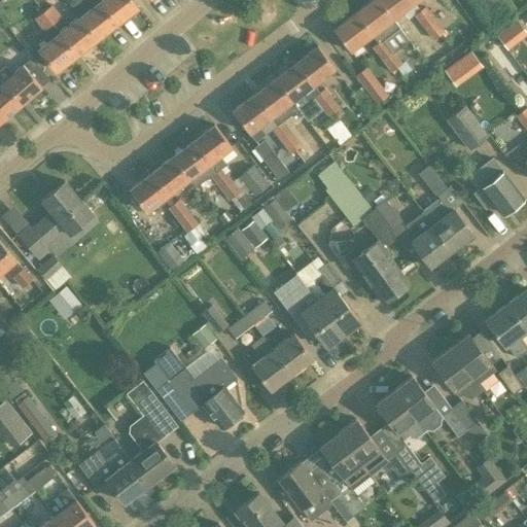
[(114,24),(136,7),(131,0),(102,0),(99,3),(114,24)]
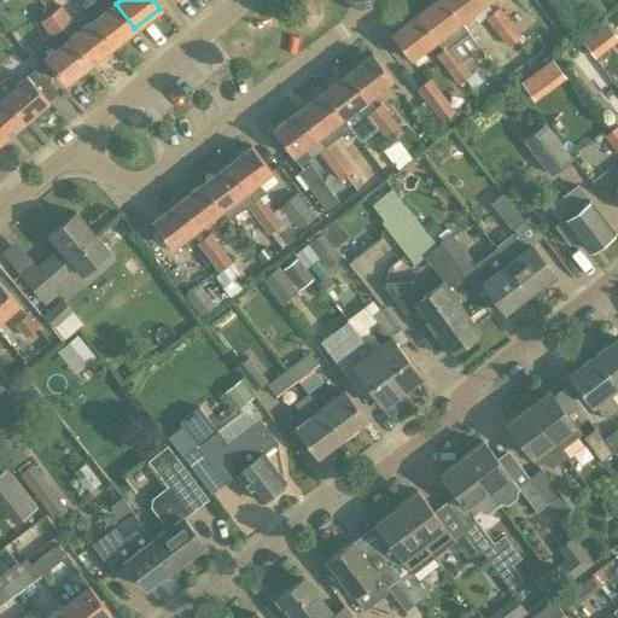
[(460,22),(442,0),(435,0),(415,15),(435,41),(442,51),(449,46),(459,58),(460,60),(478,47),(466,31),(460,22)]
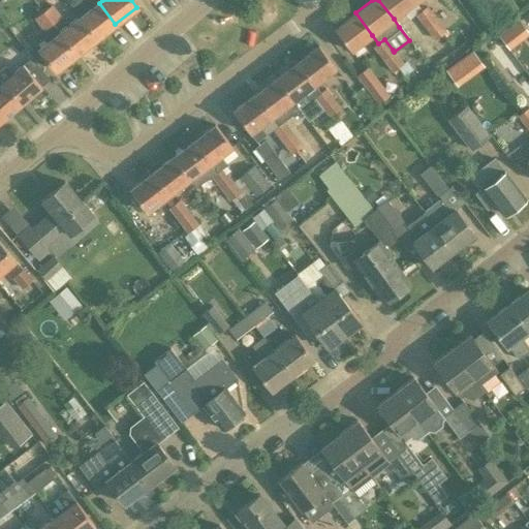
[(415,3),(412,0),(378,0),(394,19),(415,3)]
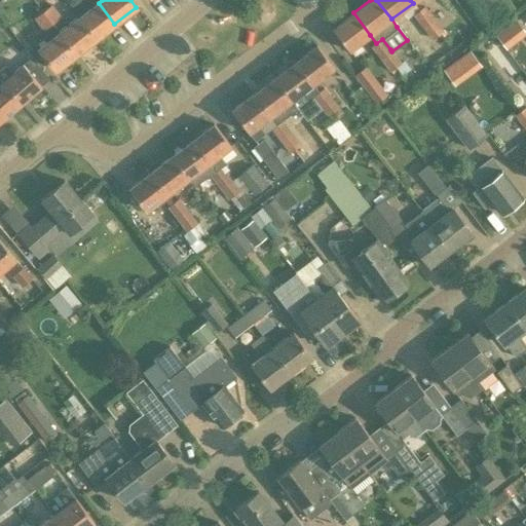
[(468,0),(490,28),(514,10),(505,0),(468,0)]
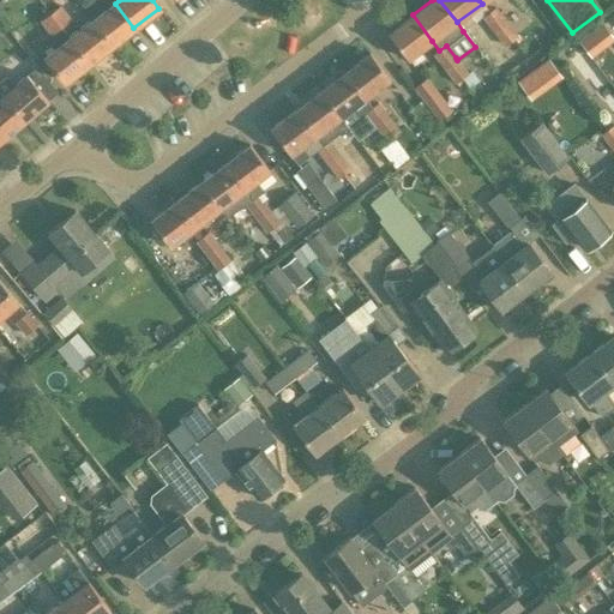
[(133,28),(115,4),(92,20),(112,44),(133,28)]
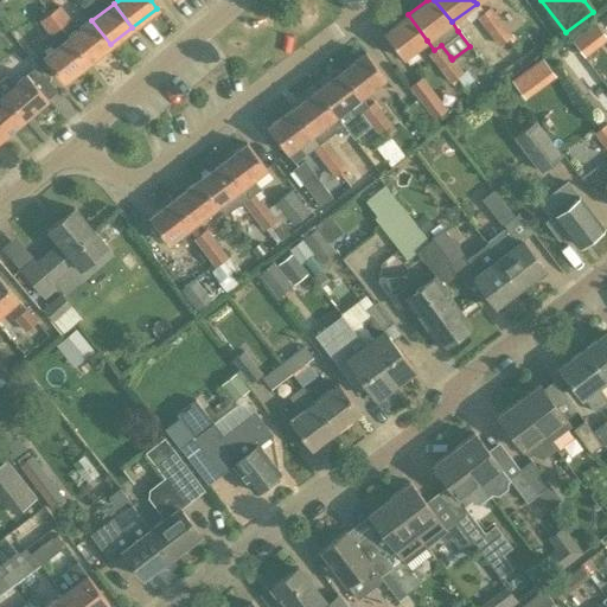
[(59,6),(49,14),(59,27),(70,20),(69,19),(59,6)]
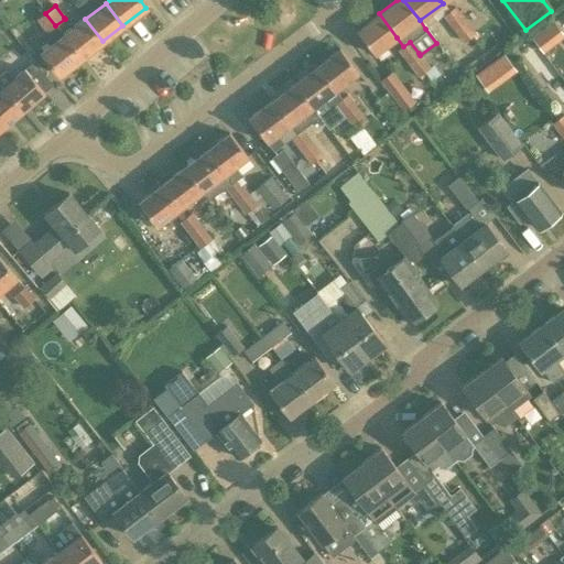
[(442,17),(453,30),(465,21),(455,8),(442,17)]
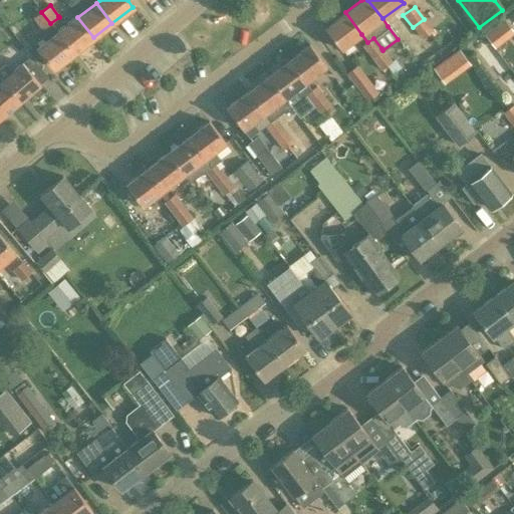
[(50,23),(41,12),(33,18),(42,30),(50,23)]
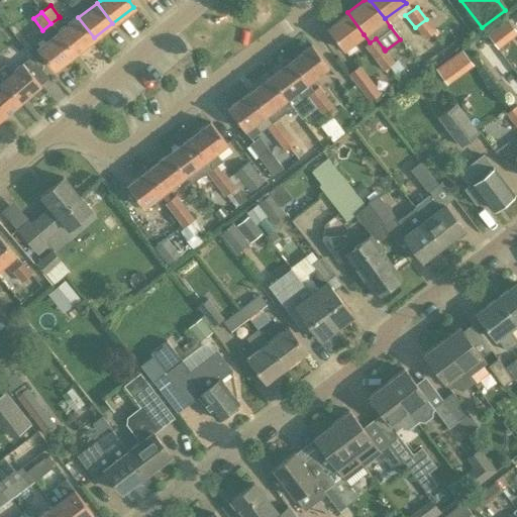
[(342,50),(364,34),(347,12),(326,28),(342,50)]
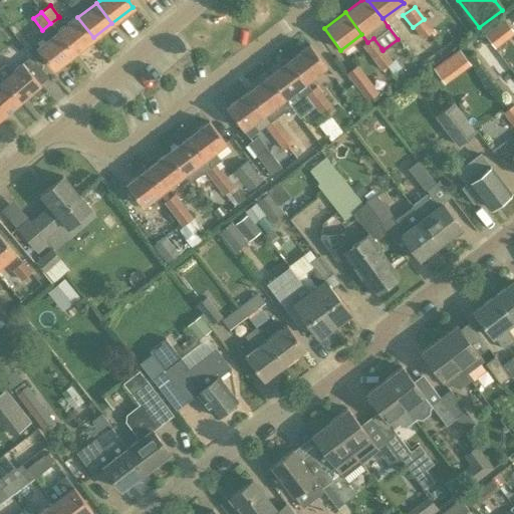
[(57,32),(73,53),(93,37),(77,17),(67,25),(59,16),(58,16),(59,17),(50,23),(57,32)]
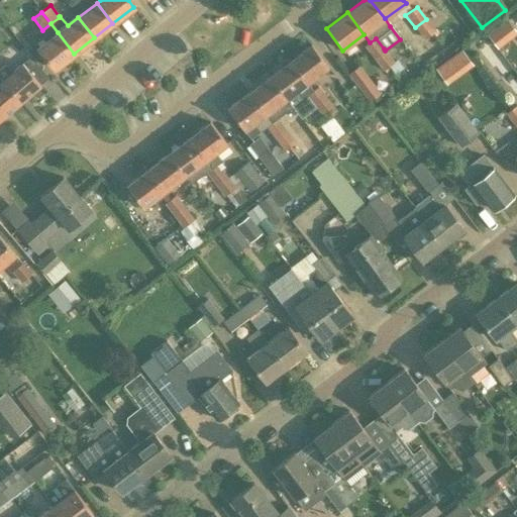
[(424,39),(430,34),(435,31),(434,30),(426,19),(415,27),(424,39)]
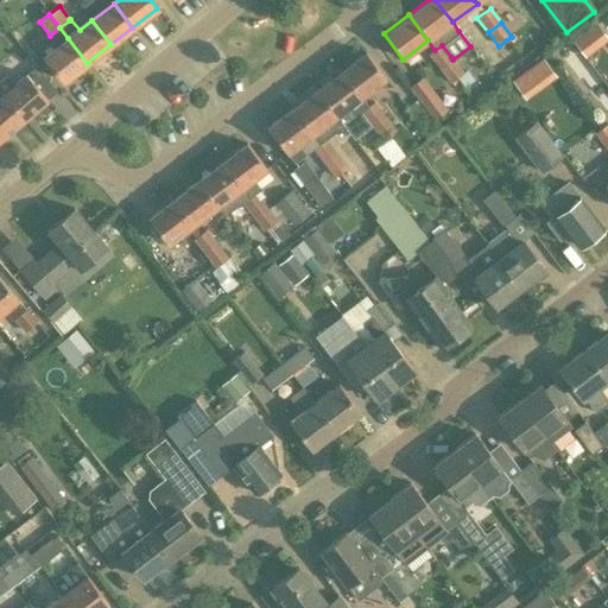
[(607,36),(602,23),(576,33),(583,52),(607,40),(607,36)]
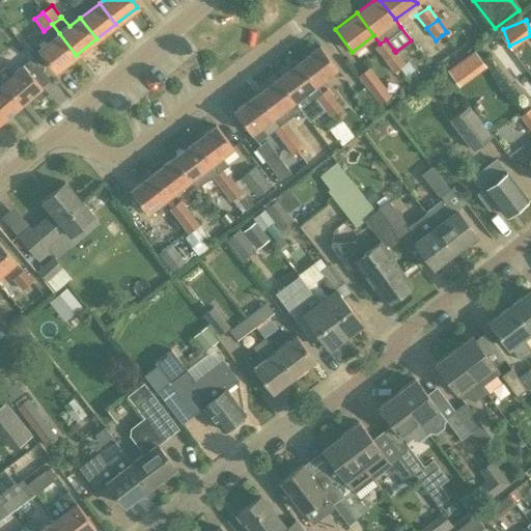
[(76,55),(59,33),(38,50),(55,71),(76,55)]
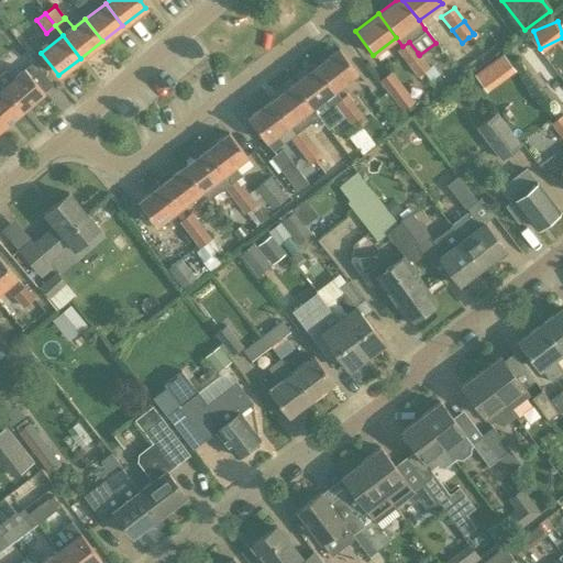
[(397,51),(408,65),(414,61),(411,58),(418,53),(409,42),(403,46),(397,51)]
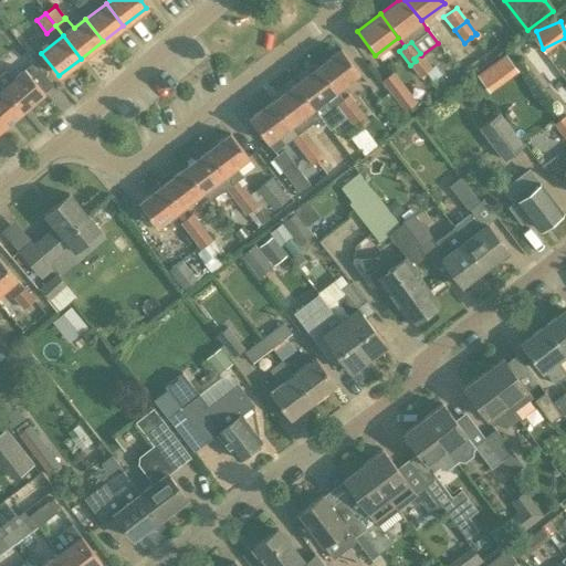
[(335,91),(358,73),(339,50),(317,67),(335,91)]
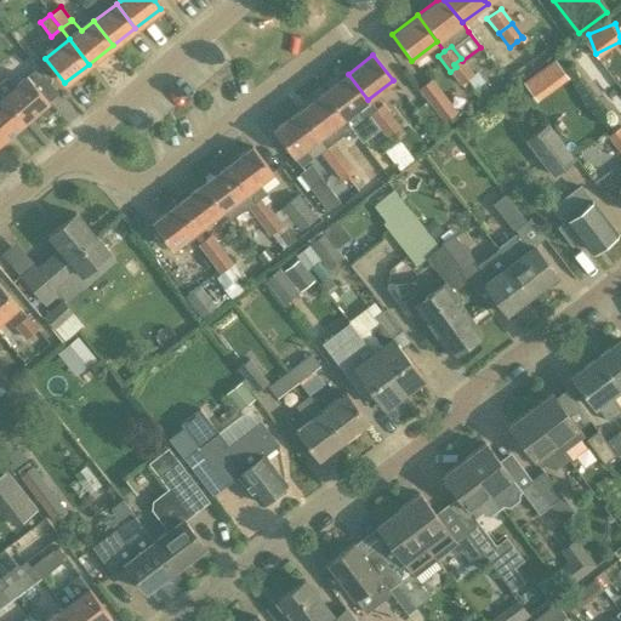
[(560,57),(525,78),(537,98),(573,79),(560,57)]
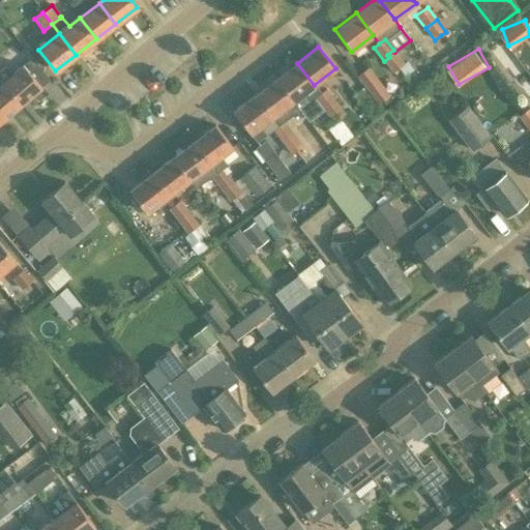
[(394,52),(393,50),(387,55),(389,57),(384,61),(392,72),(404,64),(394,52)]
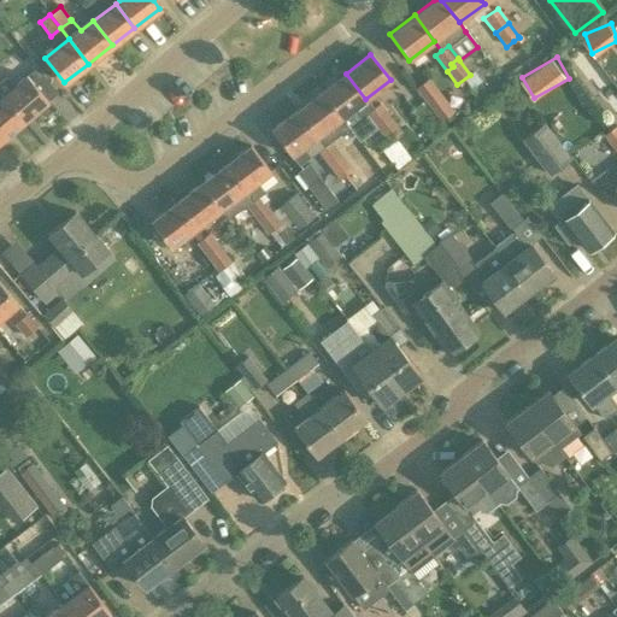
[(372,109),(365,99),(346,74),(321,92),(341,118),(352,110),(358,118),(372,109)]
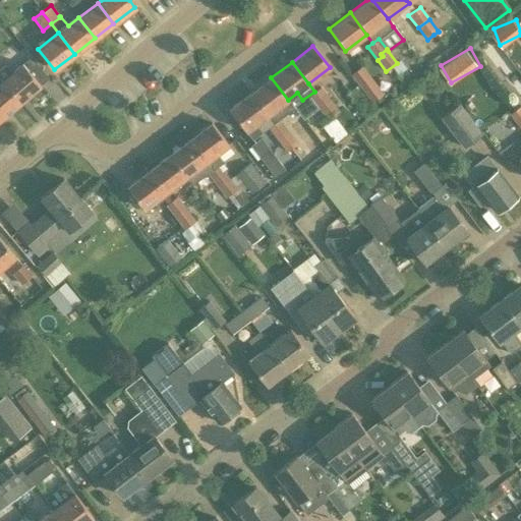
[(0,69),(0,79),(2,81),(20,103),(41,85),(22,64),(11,74),(3,65),(0,67),(0,69)]
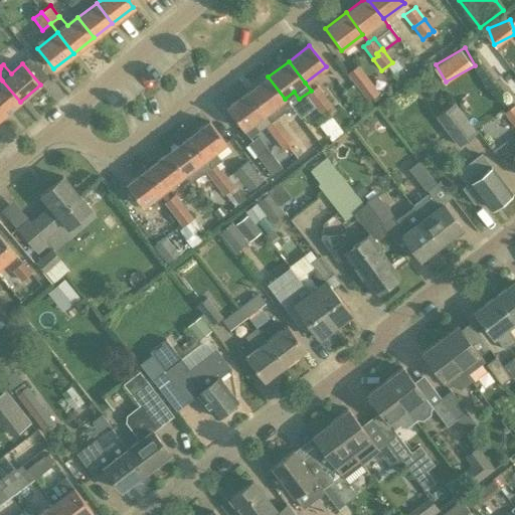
[(378,92),(358,64),(347,72),(367,100),(378,92)]
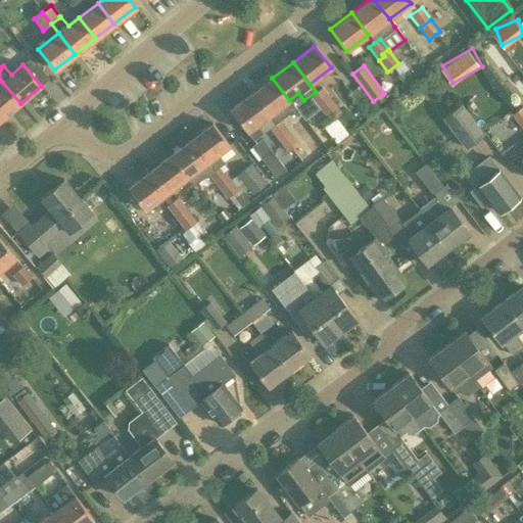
[(295,108),(289,100),(272,78),(251,94),(268,116),(274,124),(275,125),(280,120),(295,108)]
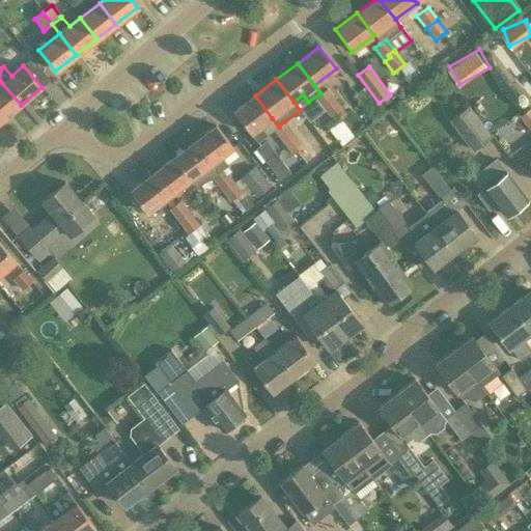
[(0,121),(21,105),(2,83),(0,81),(0,121)]
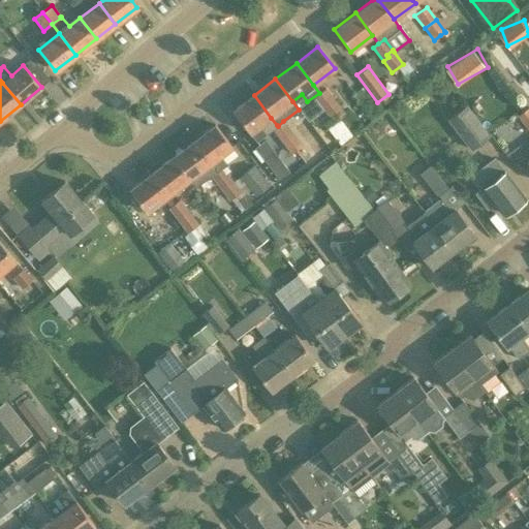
[(314,98),(322,109),(328,104),(330,106),(336,102),(325,89),(314,98)]
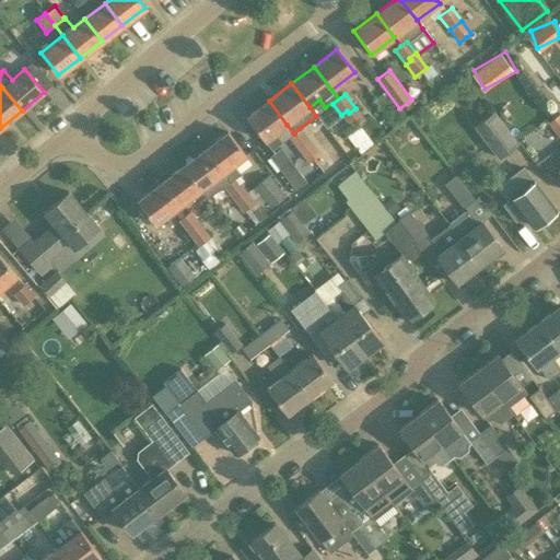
[(269,101),(246,118),(270,150),(288,137),(293,132),(287,125),(269,101)]
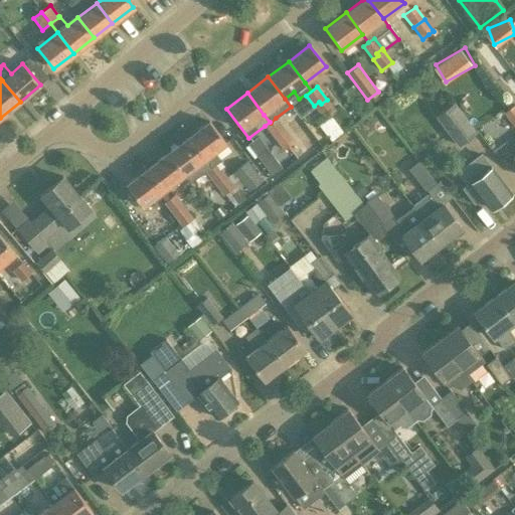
[(335,111),(327,100),(321,104),(319,102),(314,106),(323,120),(335,111)]
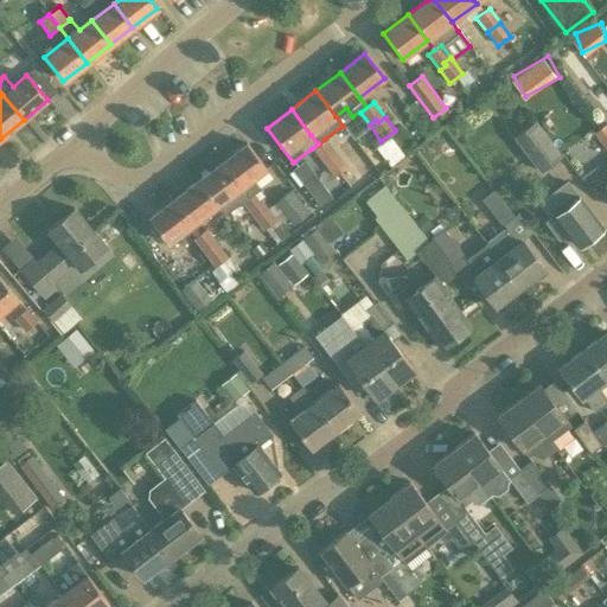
[(540,173),(562,155),(535,121),(512,136),(540,173)]
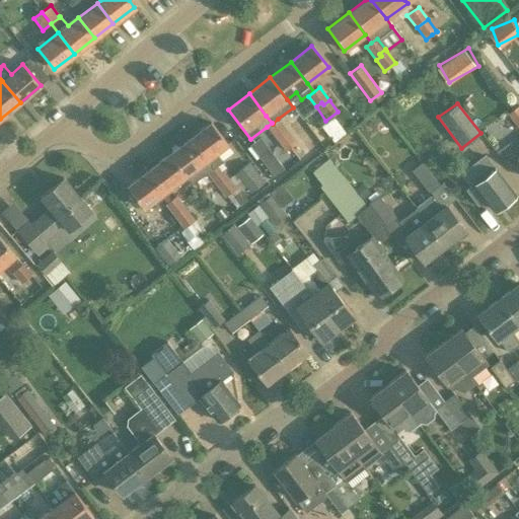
[(508,114),(517,127),(518,124),(518,106),(518,105),(508,114)]
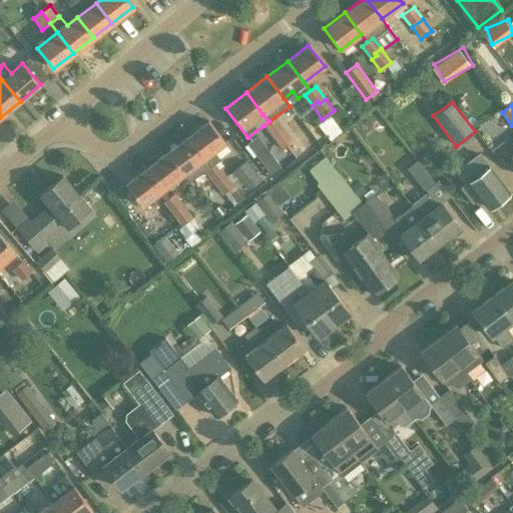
[(264,125),(274,139),(279,135),(277,132),(283,128),(275,117),(270,122),(269,121),(264,125)]
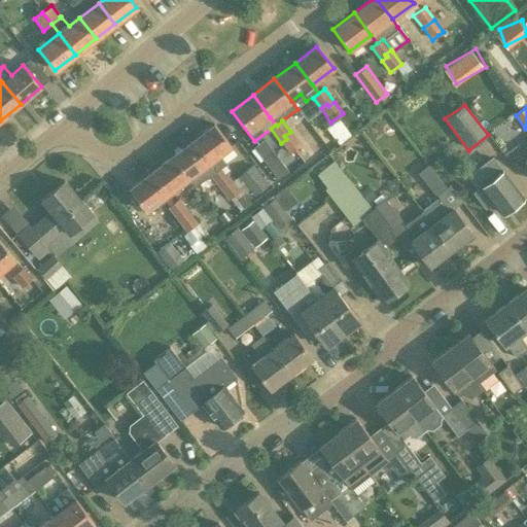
[(218,156),(231,147),(214,125),(192,141),(215,172),(210,176),(218,186),(223,182),(225,185),(232,181),(221,168),(225,165),(218,156)]
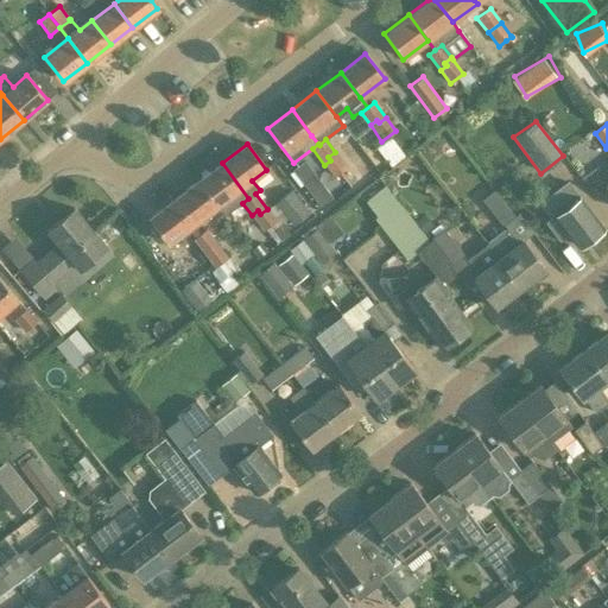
[(348,166),(335,152),(328,157),(330,160),(324,165),(334,177),(348,166)]
